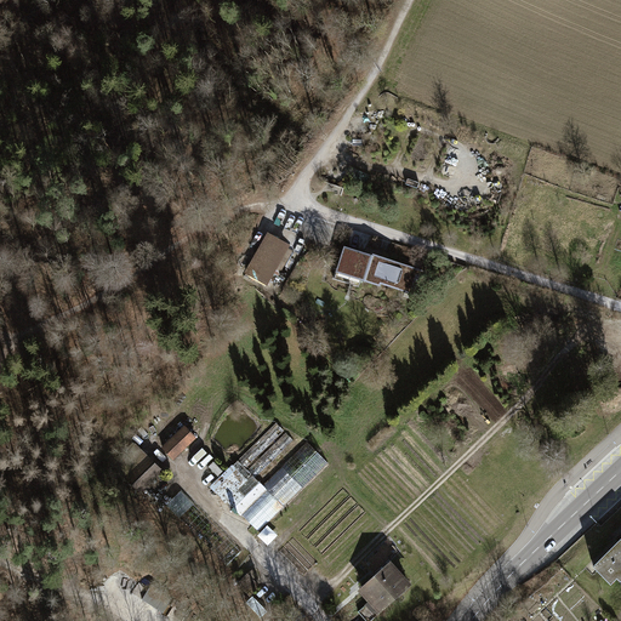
[(250,274),(266,284),(288,249),(271,238),(250,274)]
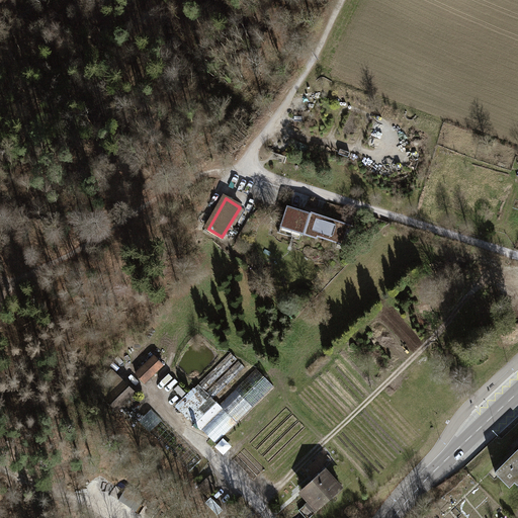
[(281,223),(278,233),(299,240),(303,231),(347,245),(353,227),(311,213),(311,217),(288,209),(283,224),(281,223)]
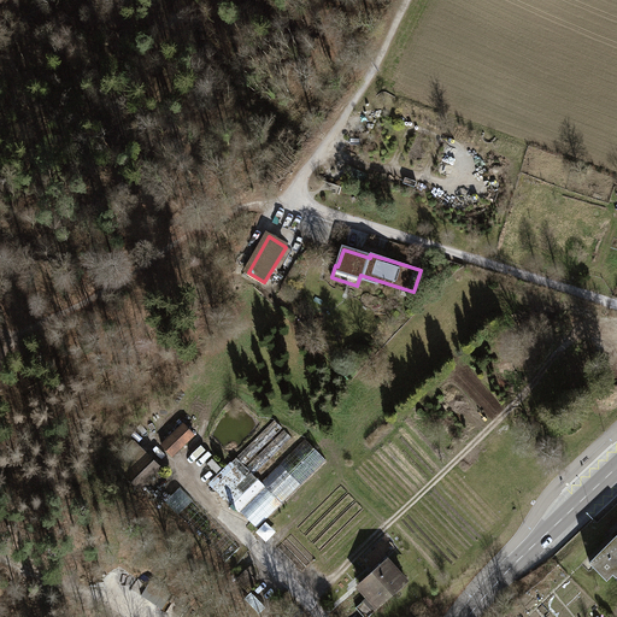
[(272,421),(236,457),(244,465),(280,428),(272,421)]
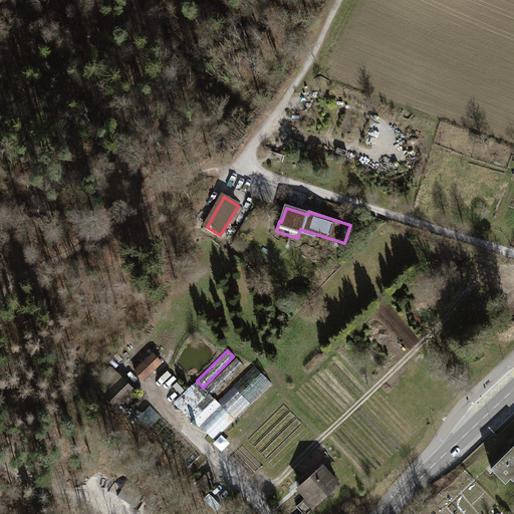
[(133,369),(142,378),(160,362),(151,352),(133,369)]
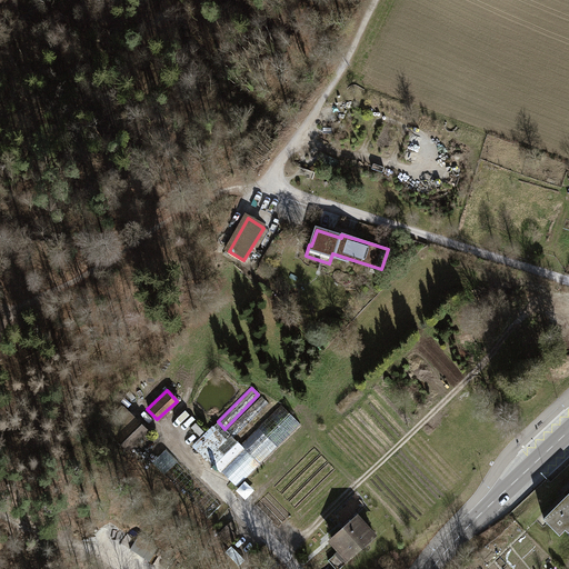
[(227,431),(233,438),(268,403),(261,397),(227,431)]
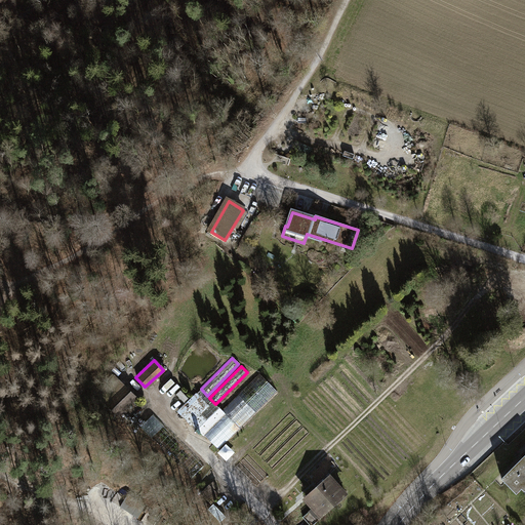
[(221,410),(239,428),(276,392),(257,374),(221,410)]
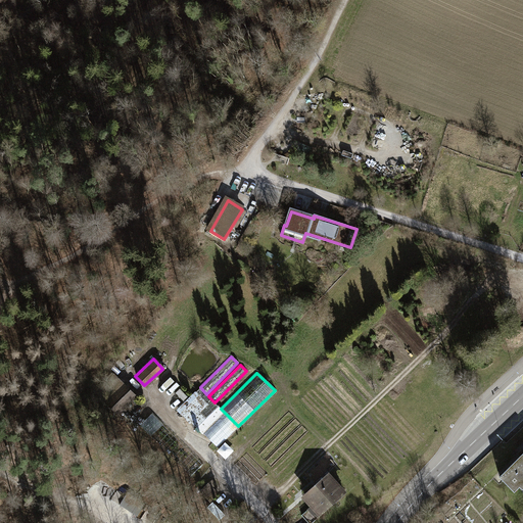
[(95,393),(115,414),(134,396),(114,375),(95,393)]
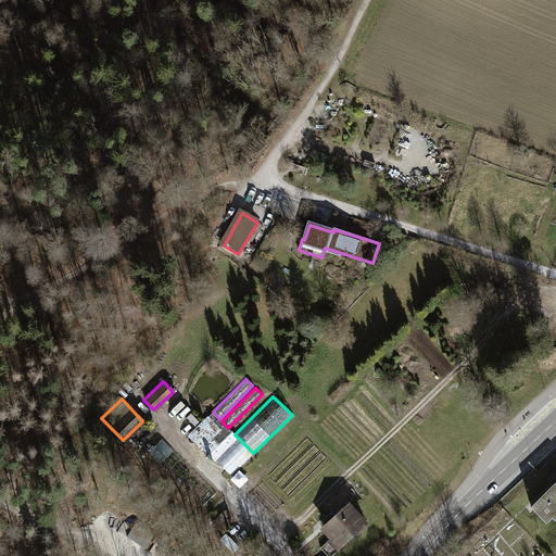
[(230,477),(253,453),(235,434),(228,428),(222,421),(219,419),(213,412),(207,416),(220,429),(201,447),(230,477)]
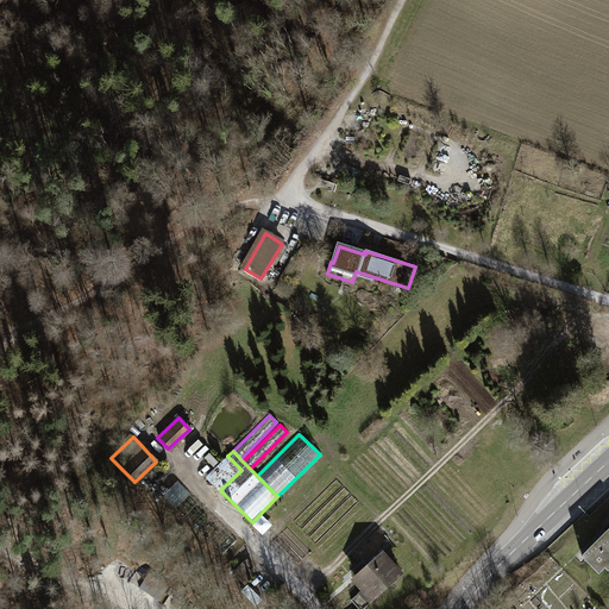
[(242,470),(227,456),(207,476),(220,490),(242,470)]
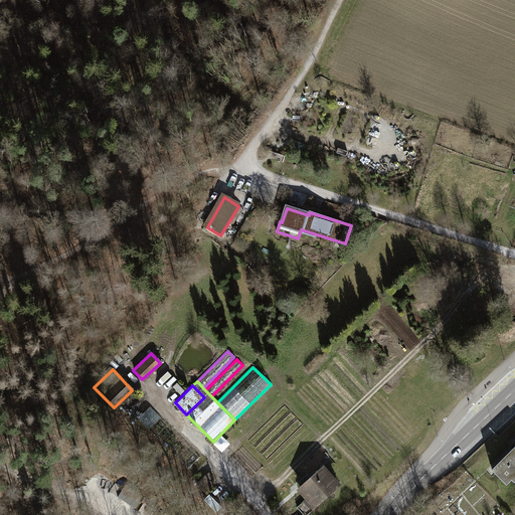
[(151,425),(161,419),(153,405),(143,412),(151,425)]
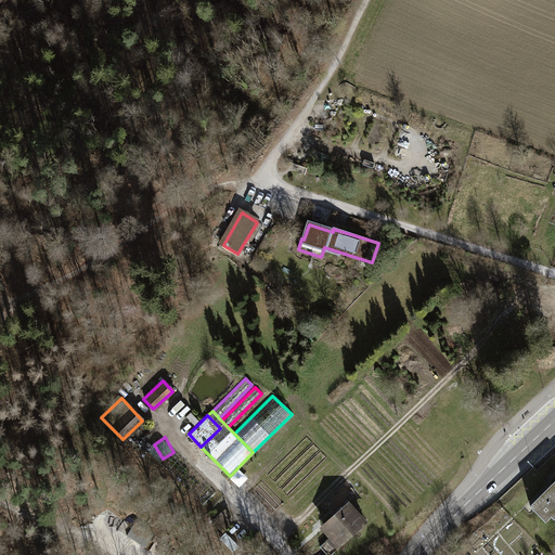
[(554,480),(529,505),(545,521),(551,516),(554,518),(554,517),(554,480)]
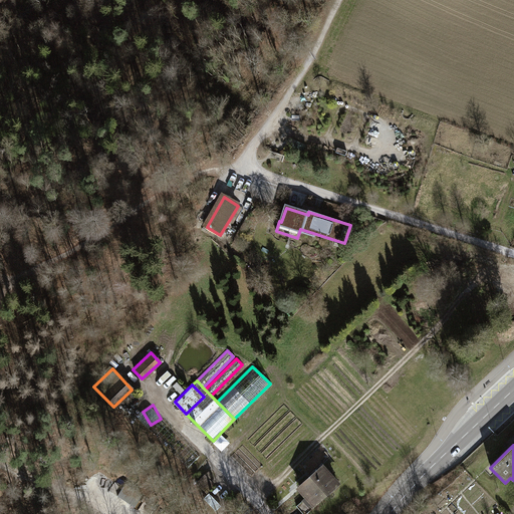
[(298,488),(305,496),(312,503),(326,491),(328,493),(337,485),(329,476),(331,474),(324,467),(308,481),(305,478),(301,482),(303,485),(298,488)]
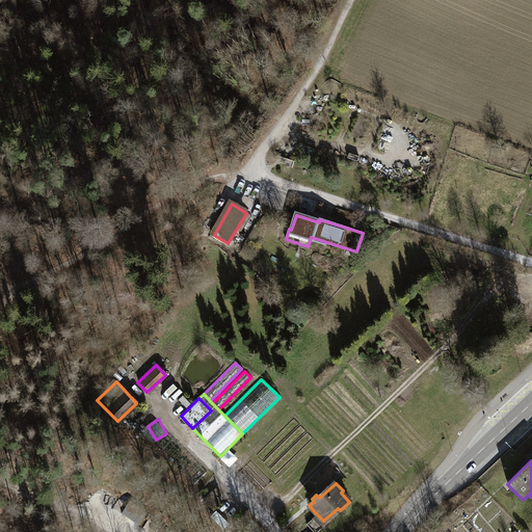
[(209,493),(202,500),(211,510),(219,502),(209,493)]
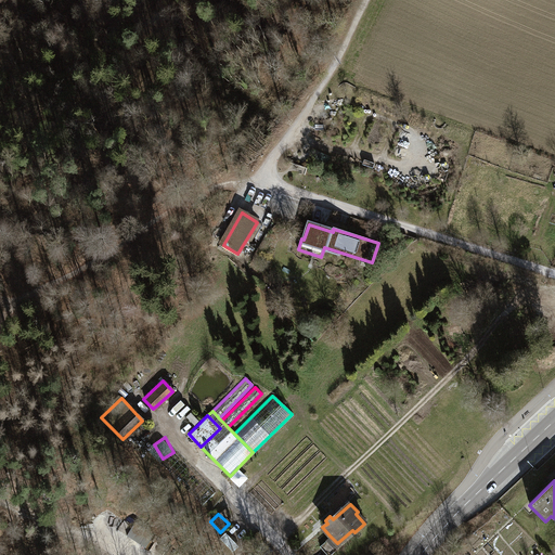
[(486,544),(492,554),(517,554),(502,532),(486,544)]
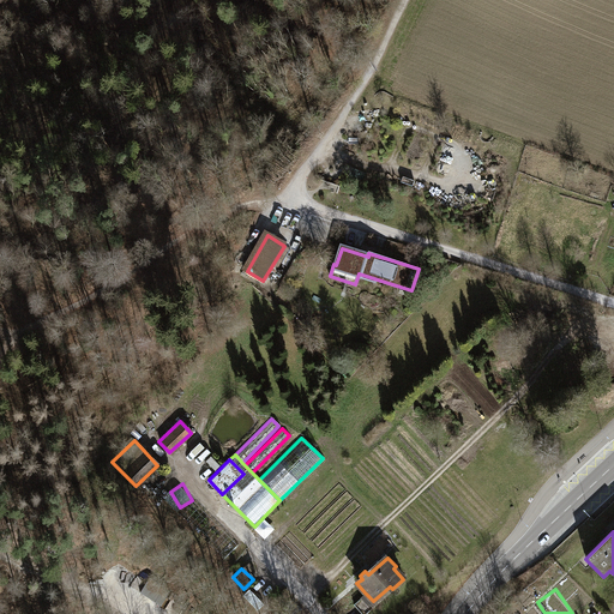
[(363,613),(375,605),(373,601),(365,593),(351,605),(360,613),(363,613)]
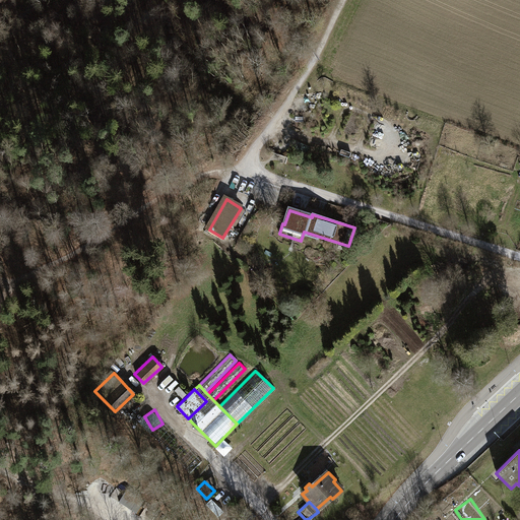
All buildings are outlined.
